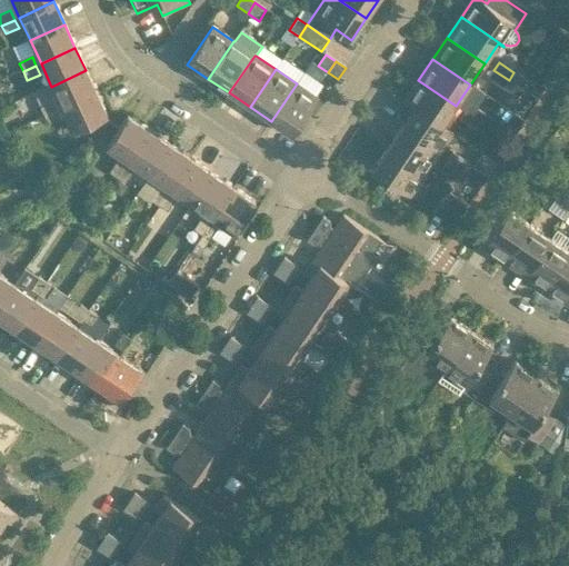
[(62,109),(97,93),(86,70),(51,87),(58,100),(62,109)]
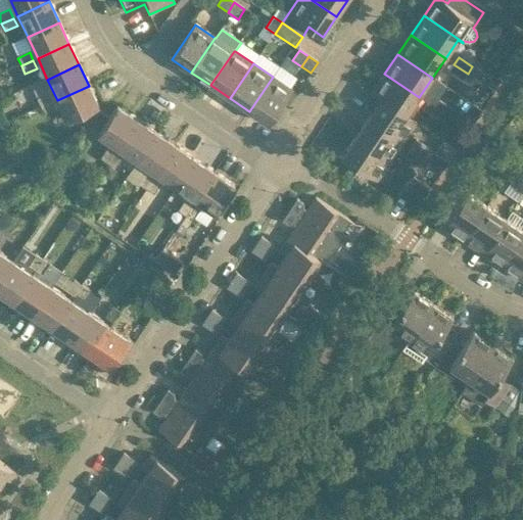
[(468,74),(454,64),(448,72),(463,81),(468,74)]
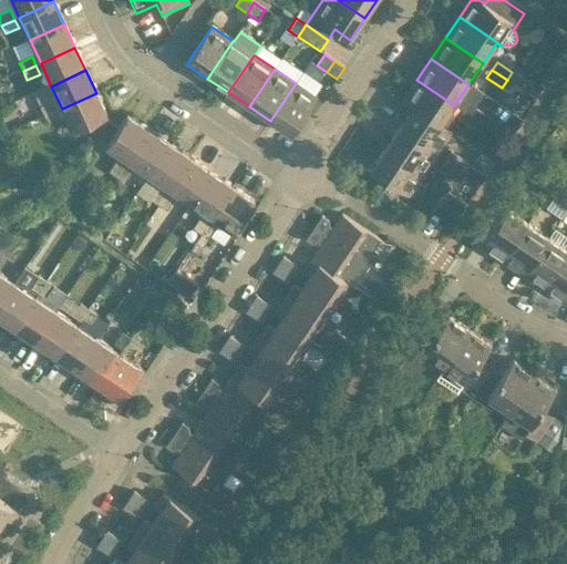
[(454,105),(416,80),(402,101),(413,109),(440,126),(441,125),(454,105)]
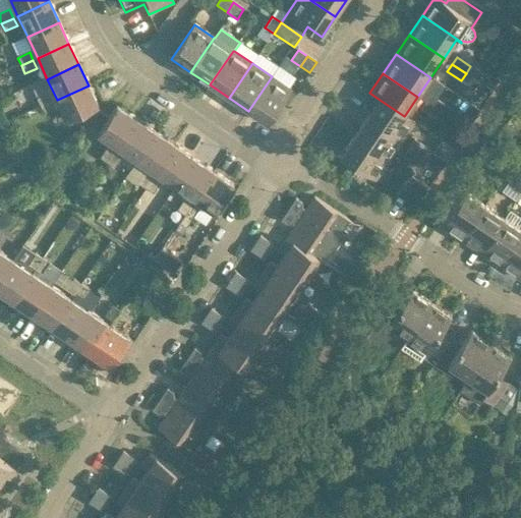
[(291,90),(275,78),(272,76),(248,111),(268,124),(291,90)]
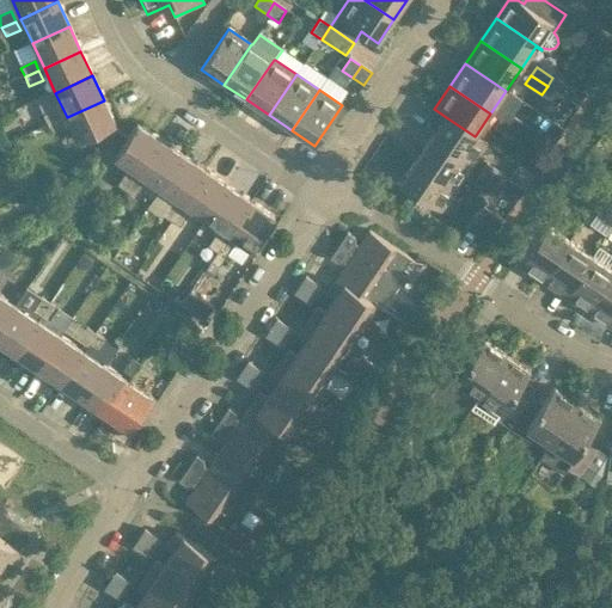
[(116,127),(104,100),(67,117),(71,127),(79,143),(116,127)]
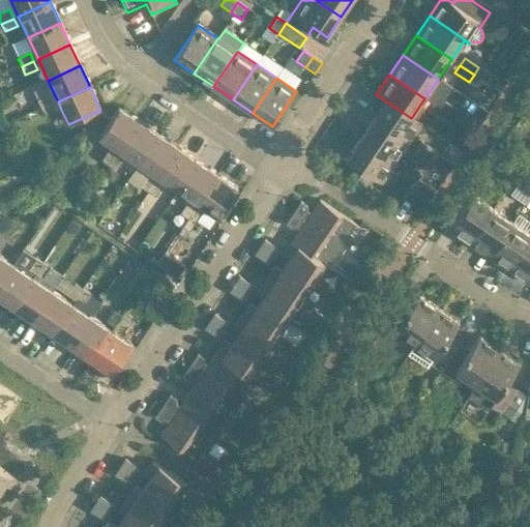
[(37,101),(41,110),(53,104),(50,95),(37,101)]
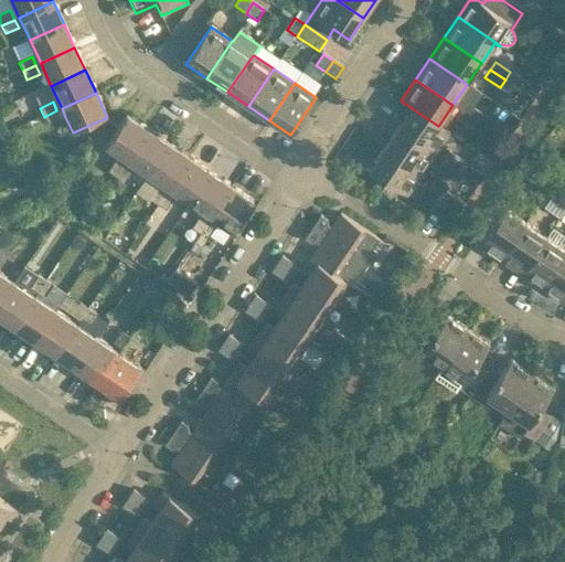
[(467,104),(461,112),(477,122),(482,114),(467,104)]
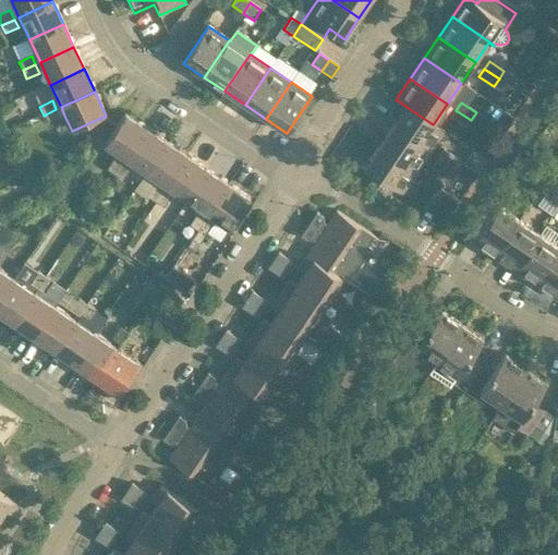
[(407,107),(393,128),(429,152),(444,131),(434,123),(433,124),(407,107)]
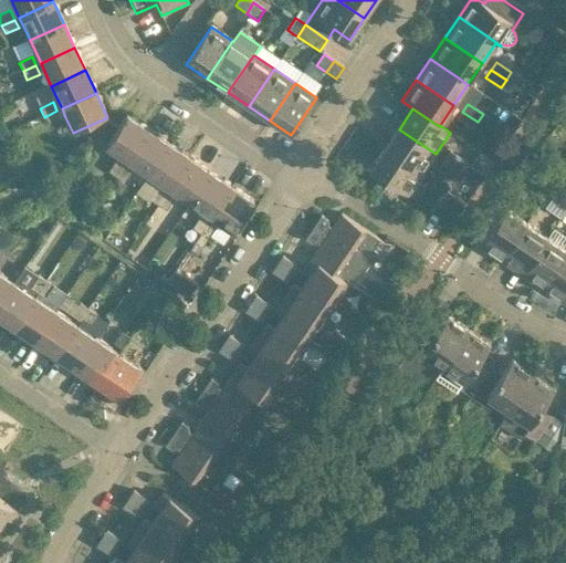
[(61,120),(56,111),(44,117),(48,125),(61,120)]
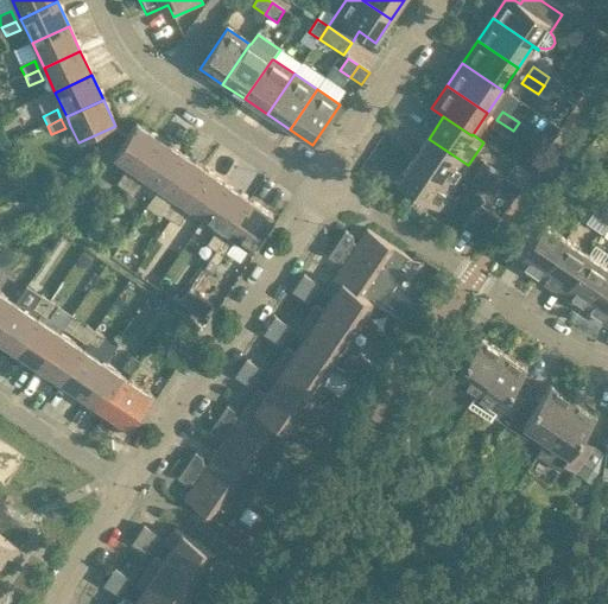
[(513,131),(496,120),(492,127),(507,139),(513,131)]
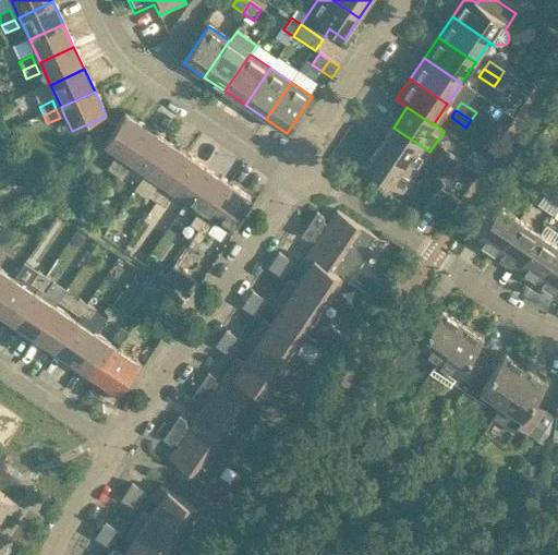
[(125,160),(146,130),(125,116),(105,146),(125,160)]
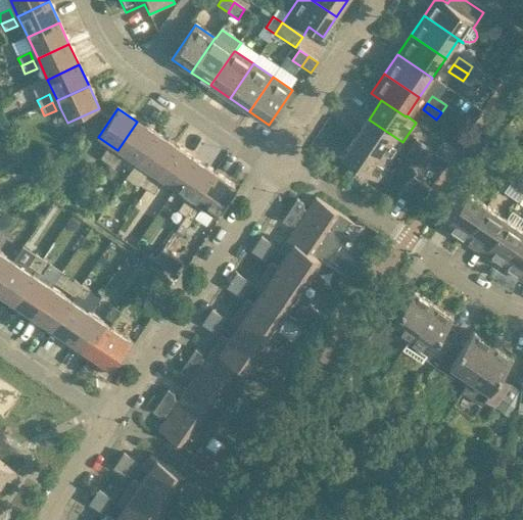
[(402,142),(369,120),(355,138),(390,161),(402,142)]
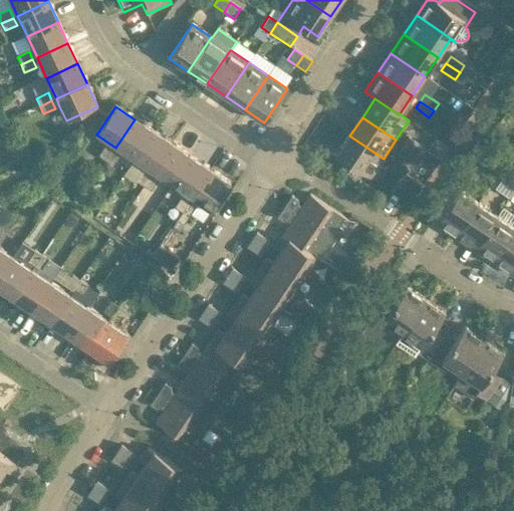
[(135,161),(154,133),(135,119),(115,148),(135,161)]
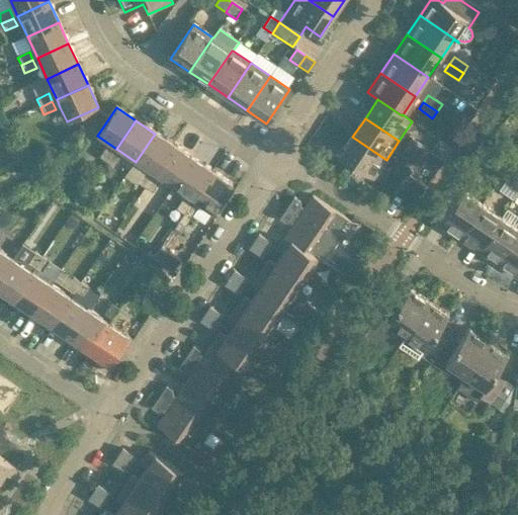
[(155,175),(174,147),(155,134),(136,162),(155,175)]
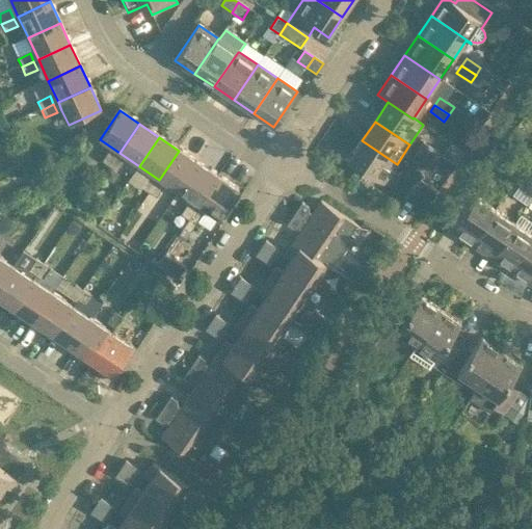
[(6,139),(0,141),(0,173),(19,163),(6,139)]
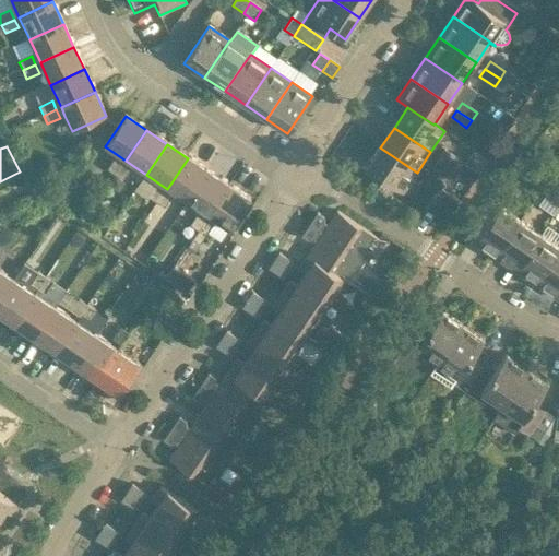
[(417,173),(380,148),(366,169),(402,194),(417,173)]
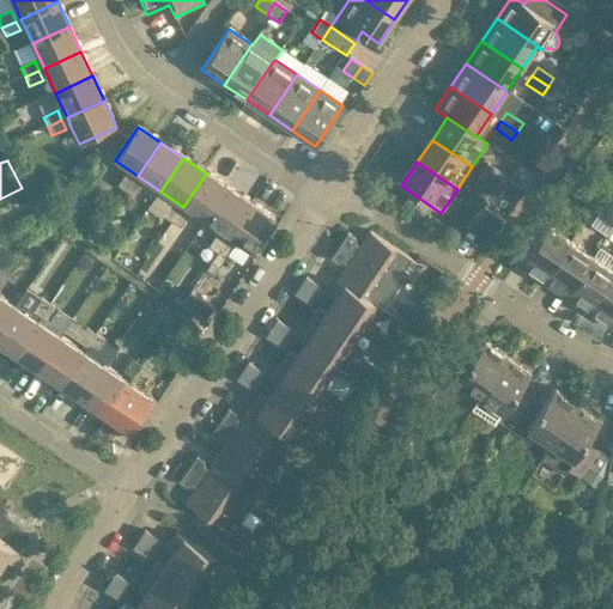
[(487,165),(481,174),(498,184),(503,176),(487,165)]
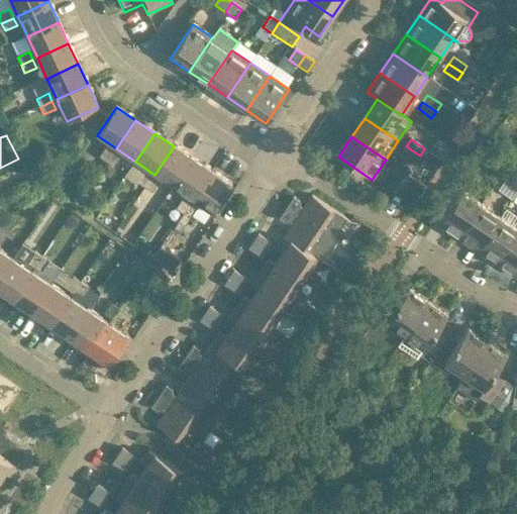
[(174,187),(193,159),(174,146),(154,175),(174,187)]
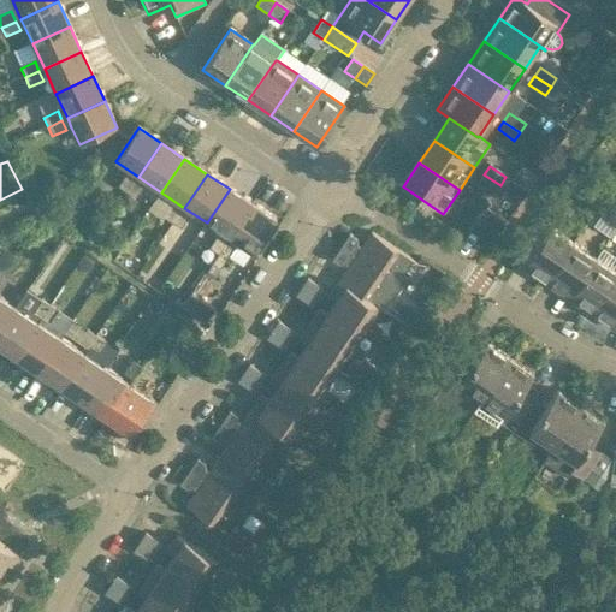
[(501,185),(484,174),(479,183),(495,194),(501,185)]
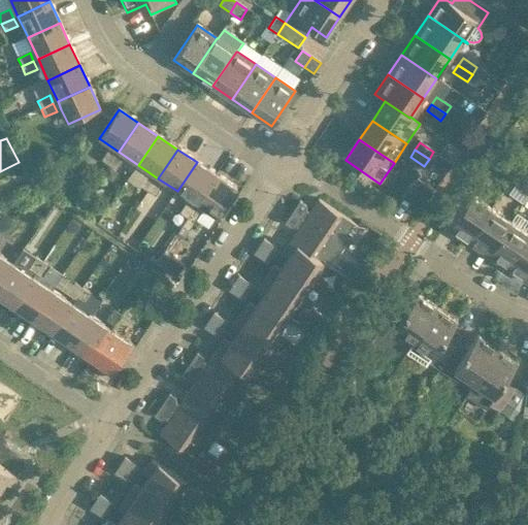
[(109,167),(117,156),(109,151),(106,155),(102,162),(109,167)]
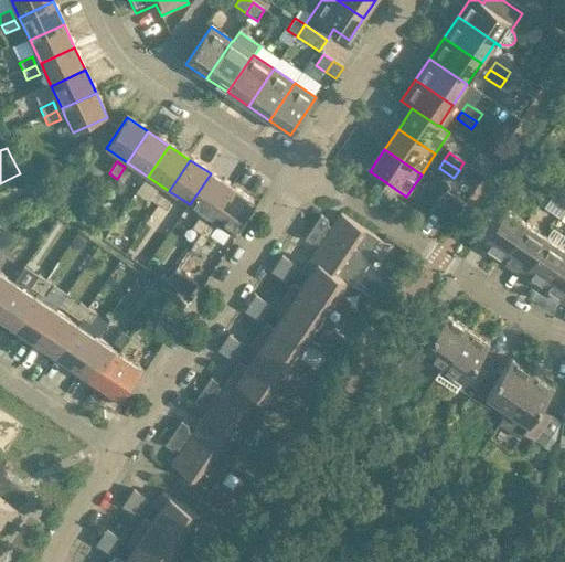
[(125,184),(132,172),(125,167),(117,179),(125,184)]
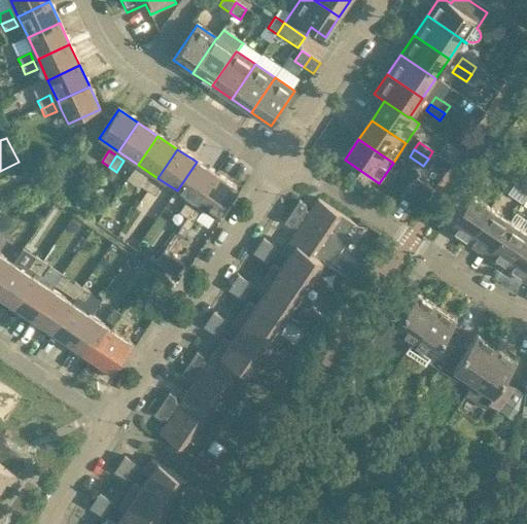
[(197,204),(216,175),(197,162),(177,190),(197,204)]
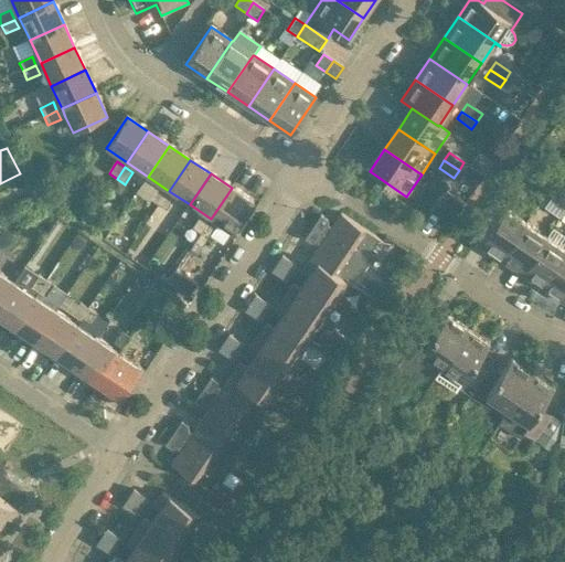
[(534,182),(547,192),(553,183),(540,175),(534,182)]
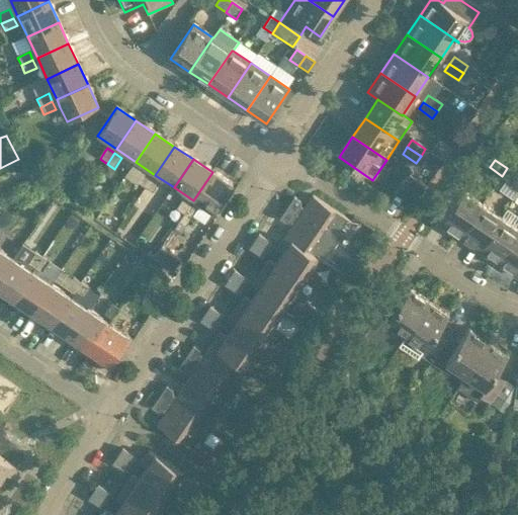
[(517,175),(507,168),(502,176),(507,179),(505,183),(517,191),(517,175)]
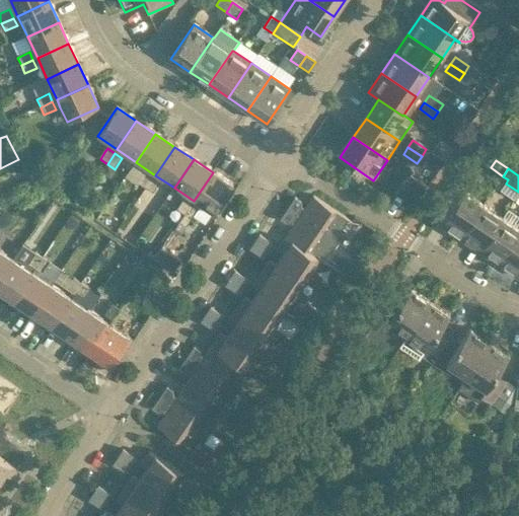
[(194,201),(191,205),(183,216),(184,216),(178,224),(186,229),(201,206),(214,214),(233,186),(213,172),(194,201)]
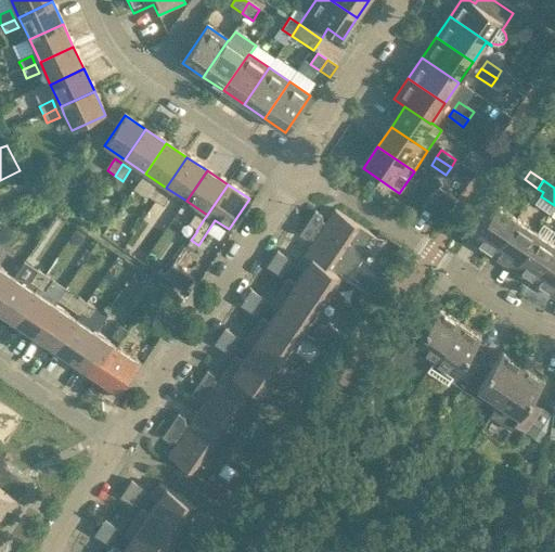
[(155,203),(164,192),(155,187),(147,197),(155,203)]
